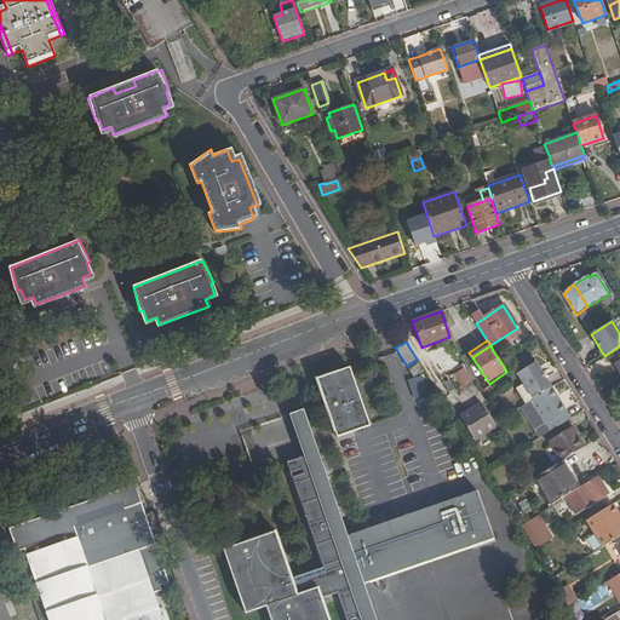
[(424,371),(419,363),(409,371),(413,378),(424,371)]
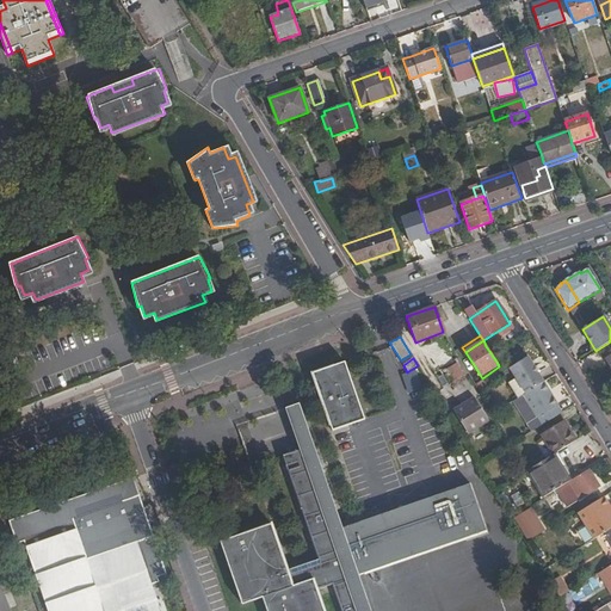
[(508,369),(511,372),(529,360),(528,358),(508,369)]
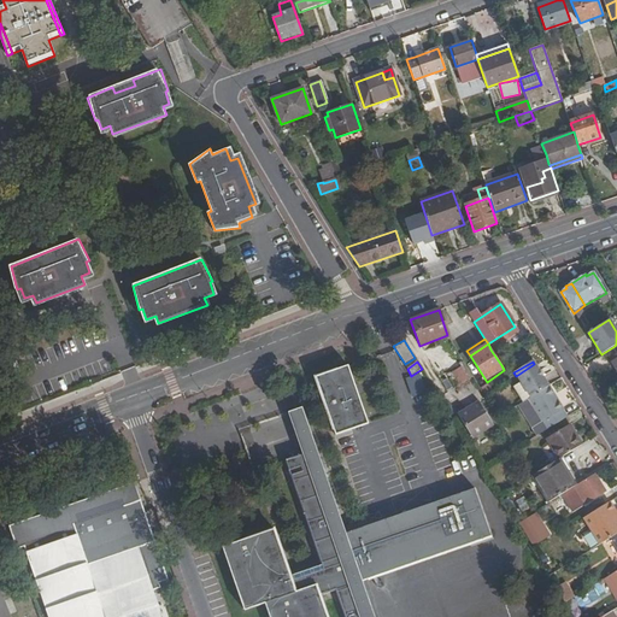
[(472,377),(465,364),(460,366),(469,380),(472,377)]
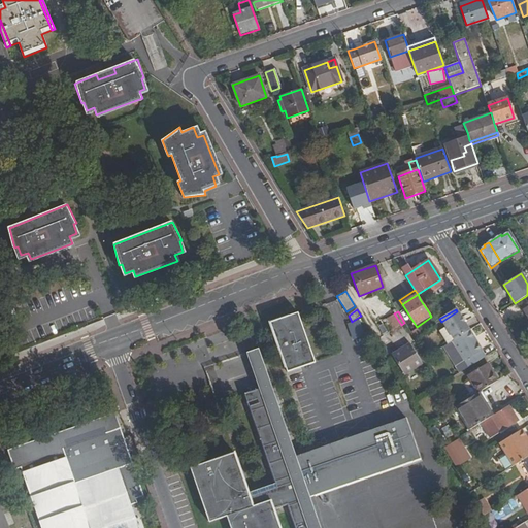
[(438,331),(447,344),(452,341),(469,331),(457,311),(441,322),(444,327),(438,331)]
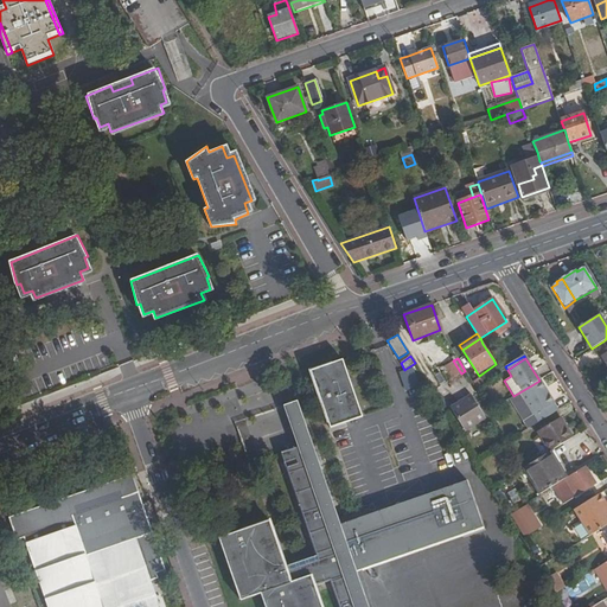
[(343,359),(312,370),(331,427),(362,416),(343,359)]
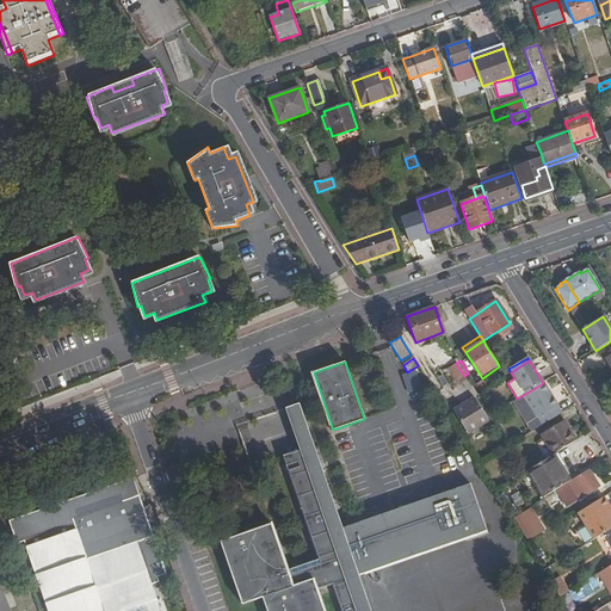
[(449,368),(457,381),(464,376),(456,363),(449,368)]
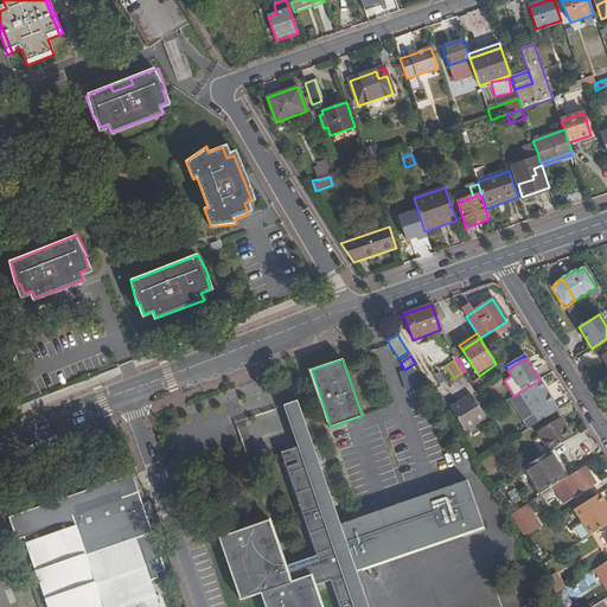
[(519,393),(534,416),(553,404),(554,403),(548,395),(547,395),(544,391),(545,390),(540,381),(519,393)]
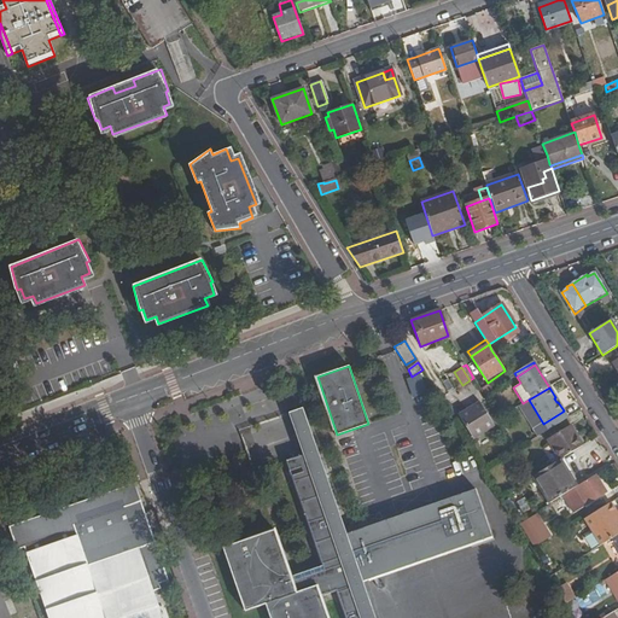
[(459,414),(473,438),(494,426),(481,402),(459,414)]
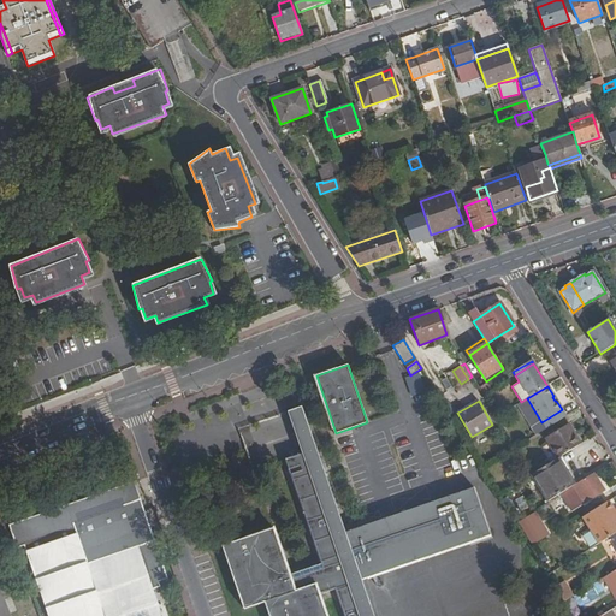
[(324,569),(292,581),(297,593),(318,586),(321,596),(337,590),(345,615),(373,615),(362,582),(355,560),(345,534),(301,407),(288,412),(303,454),(286,460),(324,569)]
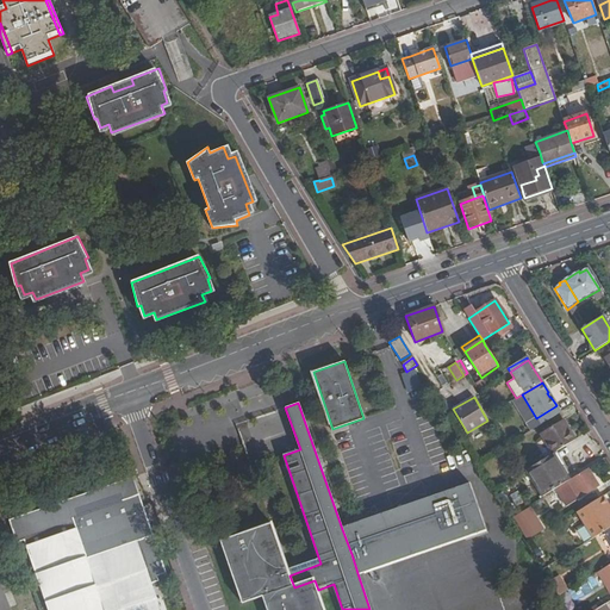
[(536,418),(541,425),(560,414),(555,406),(536,418)]
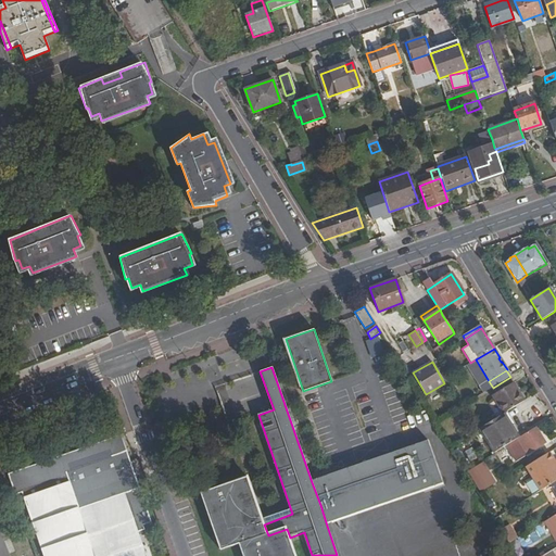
[(237,380),(235,393),(258,397),(261,384),(237,380)]
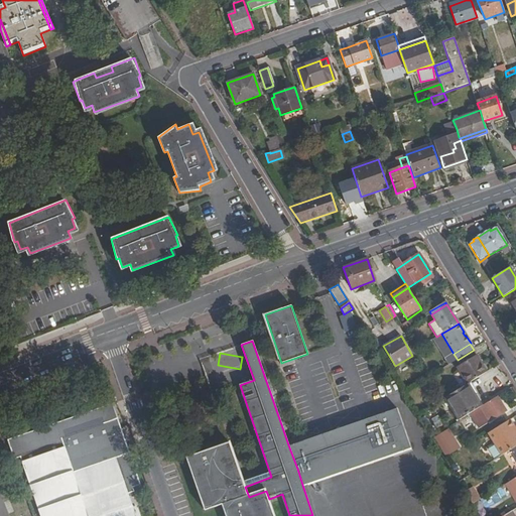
[(457,366),(468,384),(472,382),(487,373),(475,355),(457,366)]
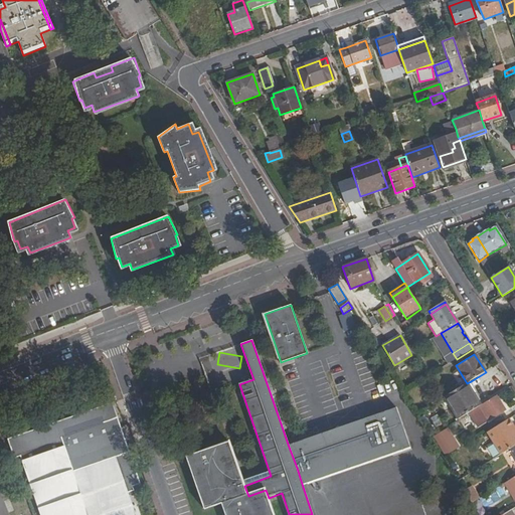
[(467,383),(476,399),(480,396),(471,381),(467,383)]
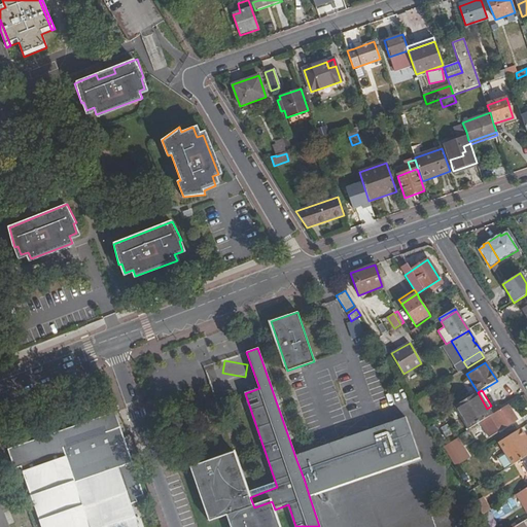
[(478,392),(456,406),(470,428),(491,416),(487,409),(478,392)]
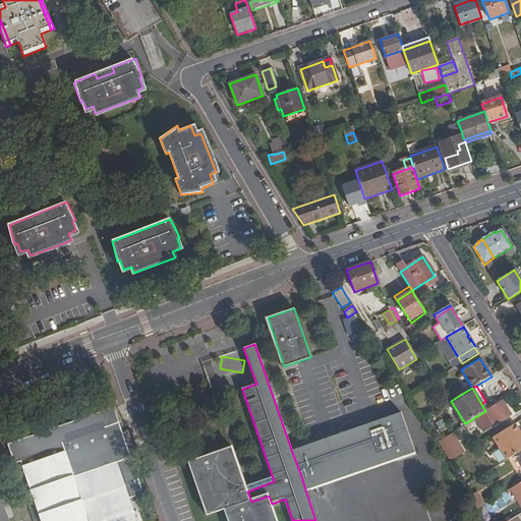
[(451,401),(449,403),(463,425),(465,423),(451,401)]
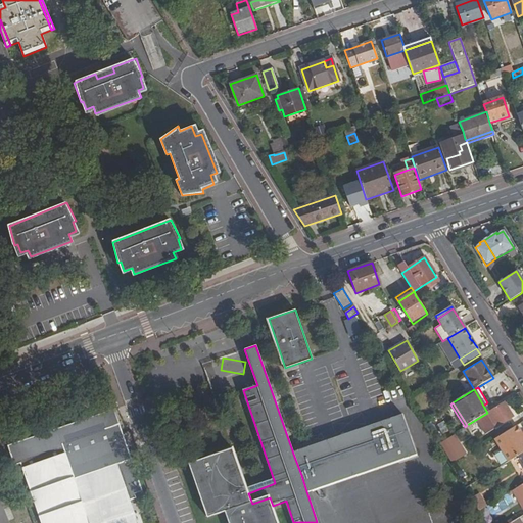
[(487,413),(495,427),(512,417),(504,402),(487,413)]
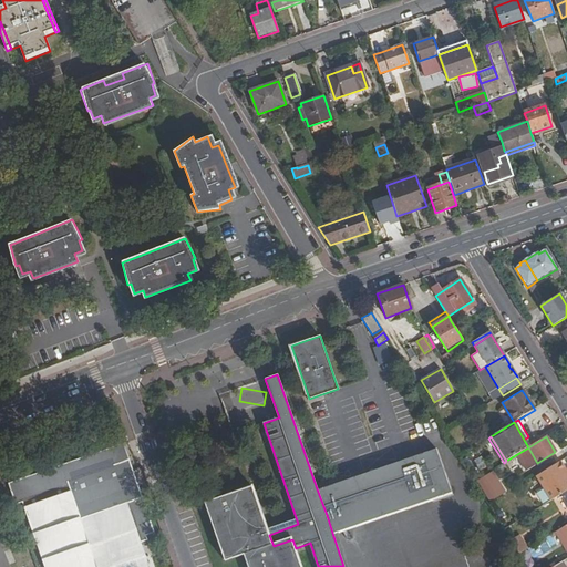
[(318,492),(327,515),(333,536),(452,494),(437,450),(318,492)]
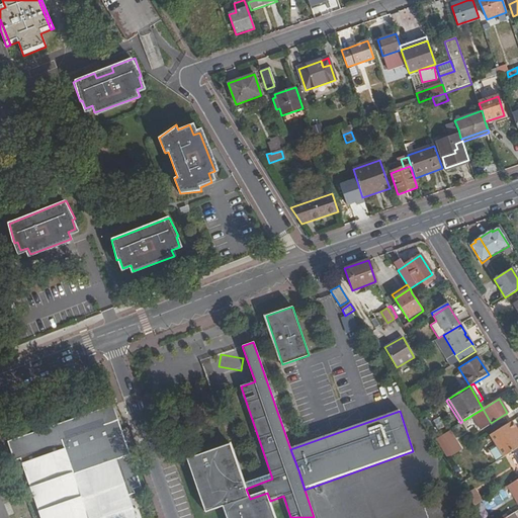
[(517,431),(512,421),(489,435),(503,457),(513,451),(517,447),(517,431)]
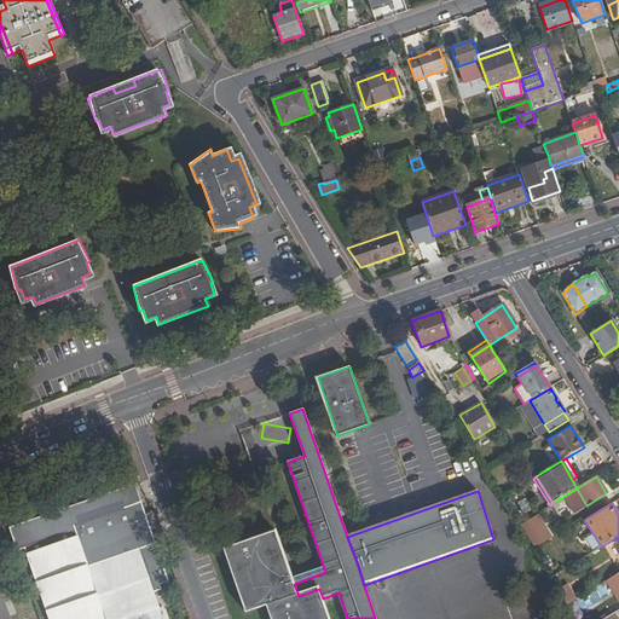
[(539,519),(525,527),(537,547),(551,537),(539,519)]
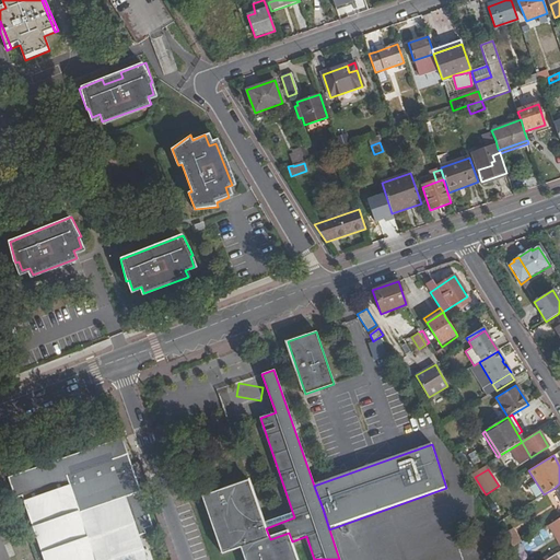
[(270,539),(266,528),(264,522),(249,482),(205,499),(224,556),(243,549),(246,559),(298,559),(292,541),(289,533),(270,539)]
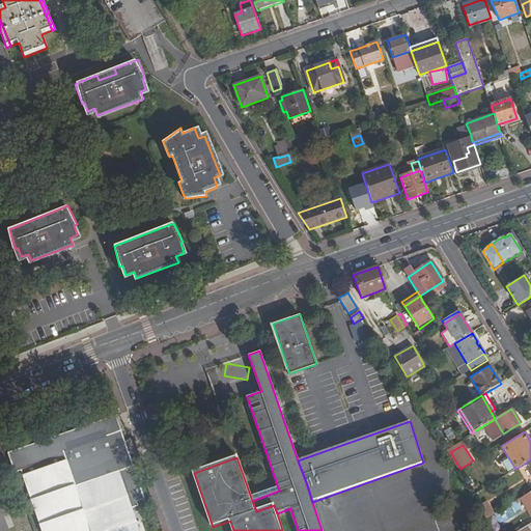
[(67,458),(21,475),(40,530),(138,530),(117,472),(77,485),(67,458)]
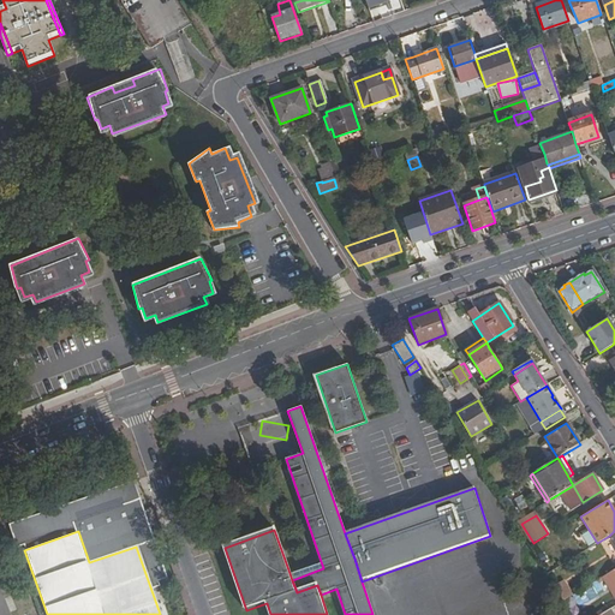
[(554,586),(563,601),(572,595),(563,580),(554,586)]
